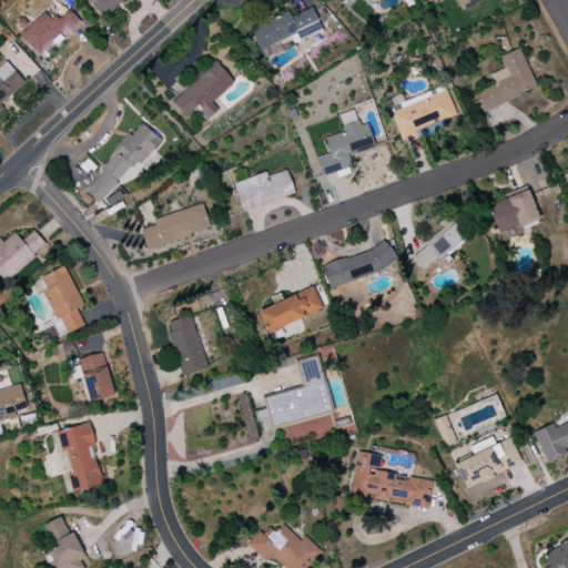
[(90,0),(105,17),(123,0),(90,0)]
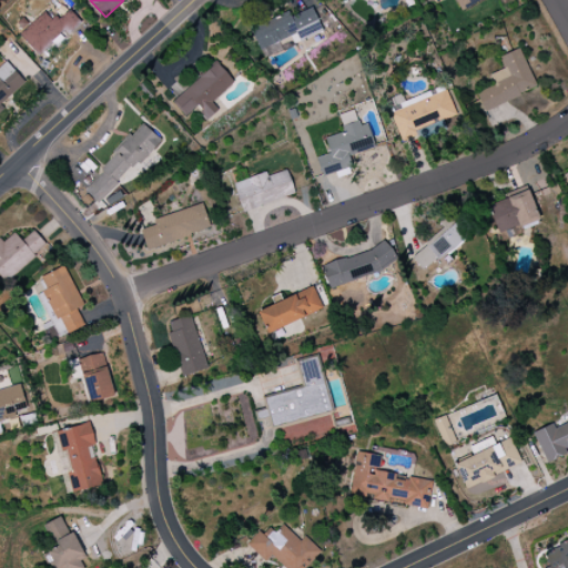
[(38,56),(63,32),(67,37),(81,22),(68,8),(53,22),(44,12),(19,36),(38,56)]
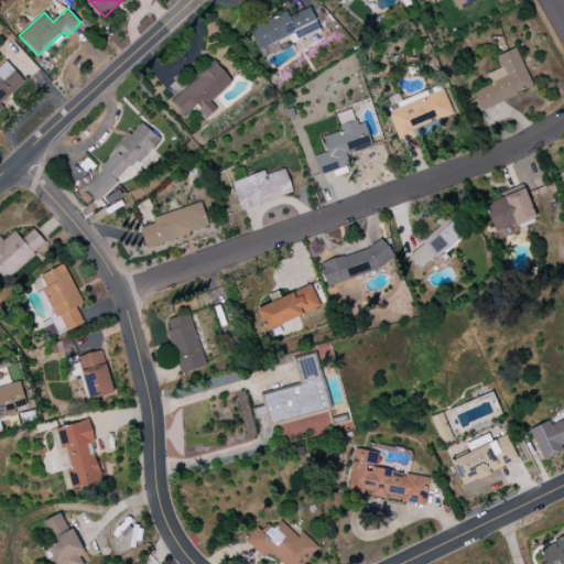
[(480,110),(532,88),(516,47),(495,56),(500,68),(486,74),(490,85),(474,93),(480,110)]
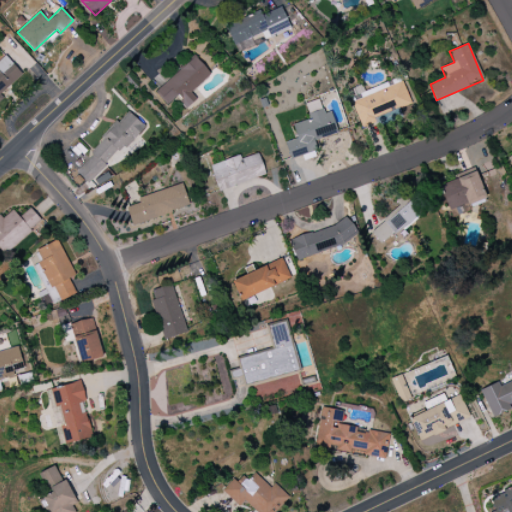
[(181,68),(194,60),(188,51),(176,59),(181,68)]
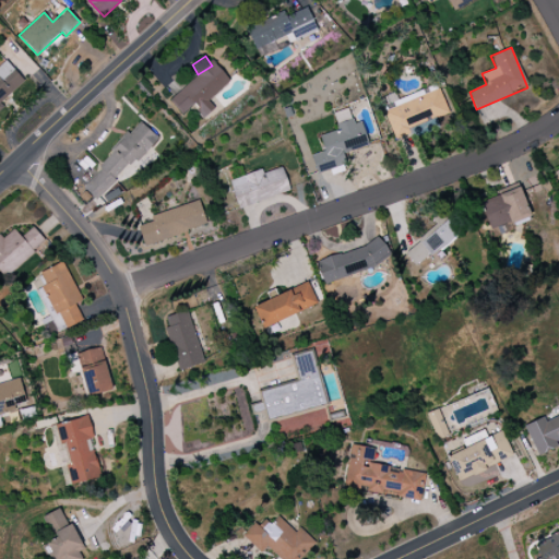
[(0,106),(26,82),(6,60),(0,66),(0,106)]
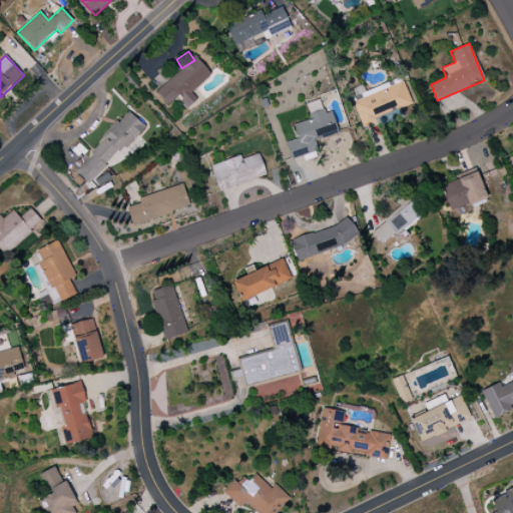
[(196,100),(190,92),(211,75),(196,57),(155,91),(166,105),(176,97),(186,109),(196,100)]
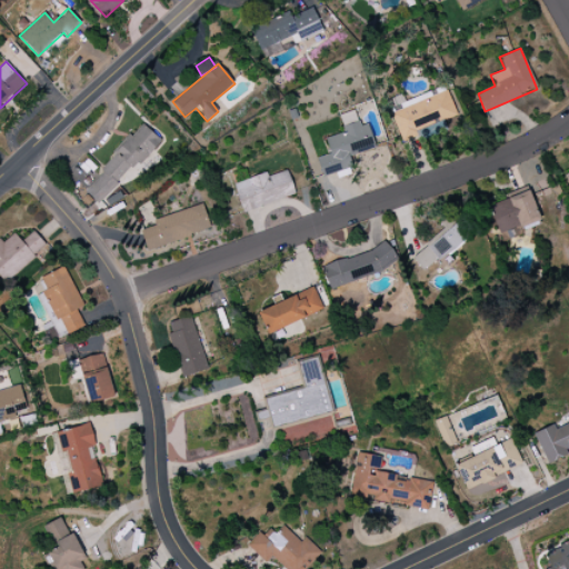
[(457,116),(447,91),(390,112),(401,142),(418,137),(416,131),(457,116)]
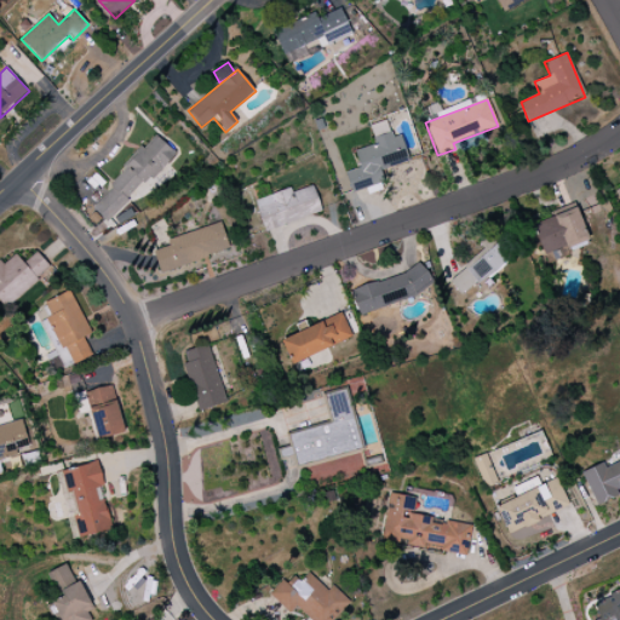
[(408,162),(401,135),(391,138),(386,121),(371,126),(373,135),(382,132),(382,136),(373,138),(374,145),(355,150),(360,168),(345,172),(351,193),(382,183),(379,171),(408,162)]
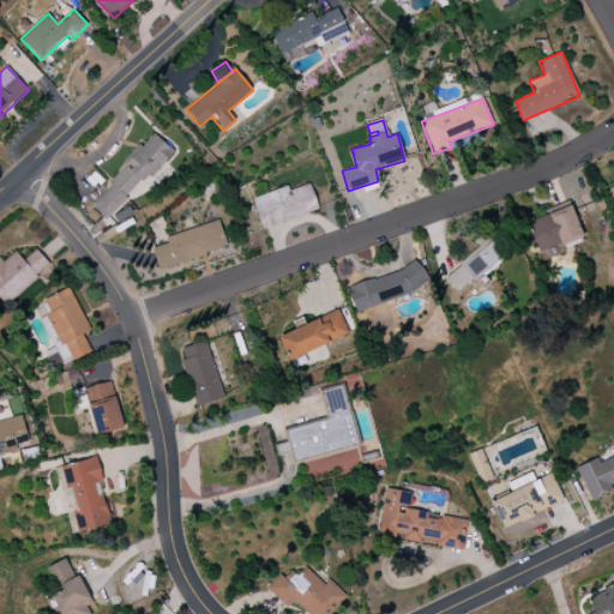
[(173,150),(155,134),(89,205),(107,222),(173,150)]
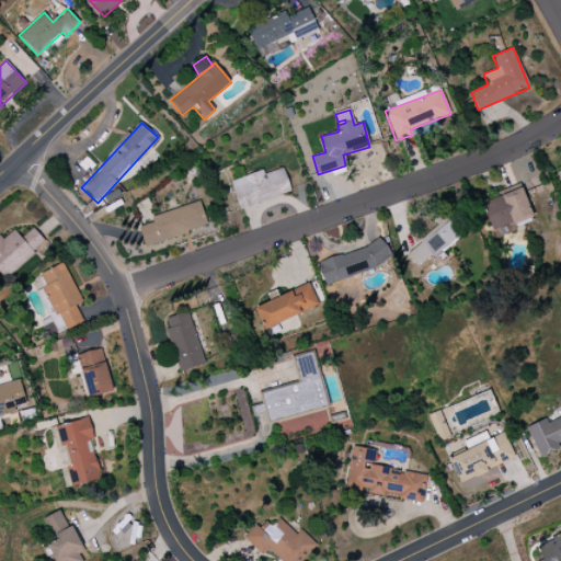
[(239,208),(292,193),(284,168),(264,174),(263,171),(230,181),(239,208)]
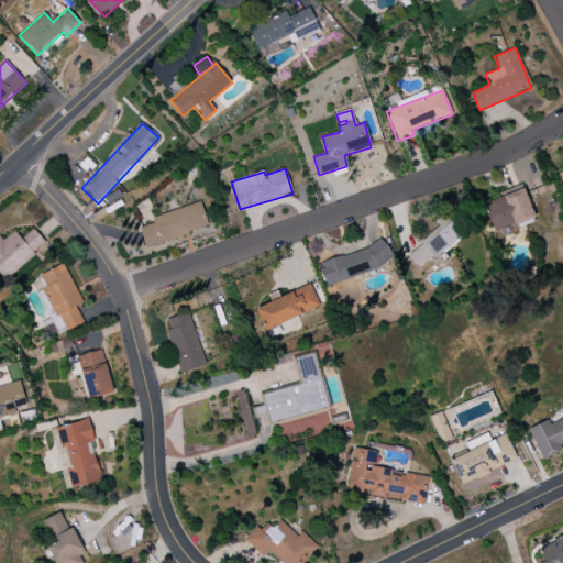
[(484,201),(495,236),(536,224),(525,189),(484,201)]
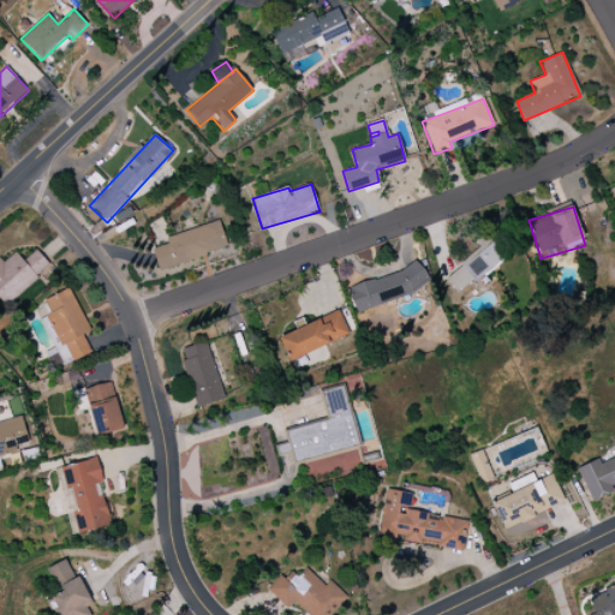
[(165,237),(167,245),(153,249),(157,268),(227,250),(220,222),(165,237)]
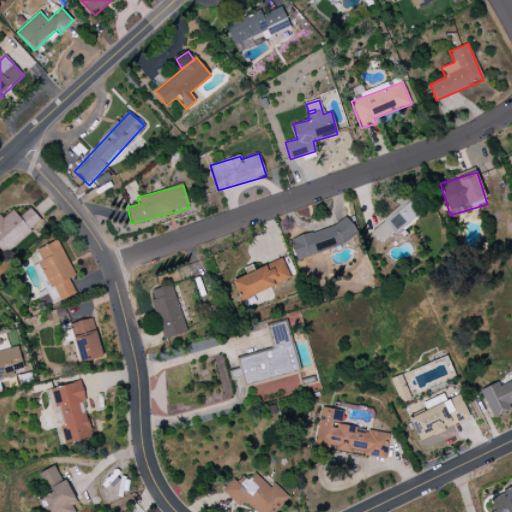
[(370,228),(380,243),(420,217),(410,202),(370,228)]
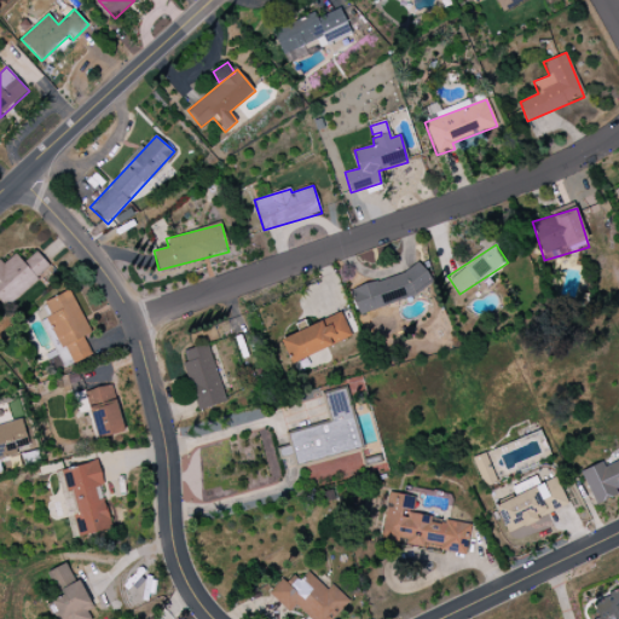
[(23,262),(16,254),(4,264),(0,259),(0,300),(6,308),(52,270),(36,252),(23,262)]
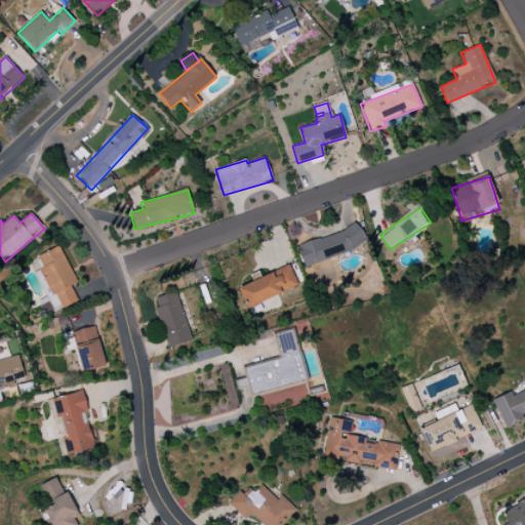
[(297,246),(305,268),(365,246),(358,225),(297,246)]
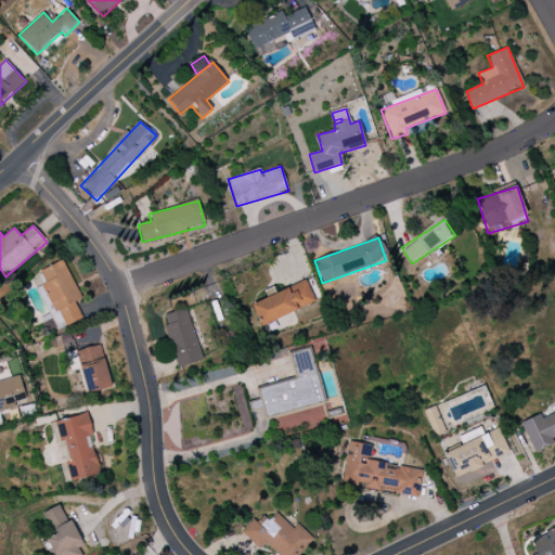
[(252,300),(259,324),(313,306),(306,283),(252,300)]
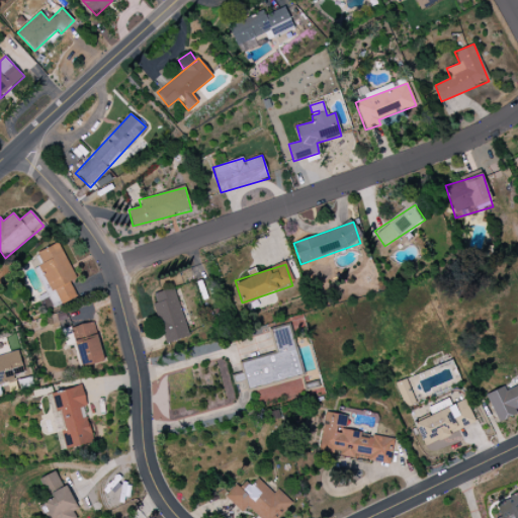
[(188,337),(174,287),(153,293),(156,304),(154,304),(166,343),(188,337)]
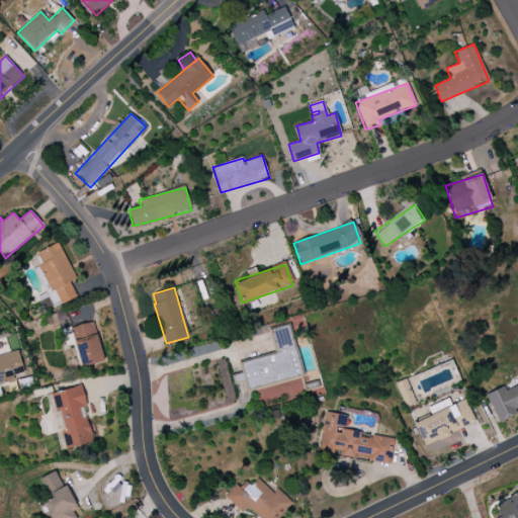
[(71,328),(82,367),(104,361),(93,322),(71,328)]
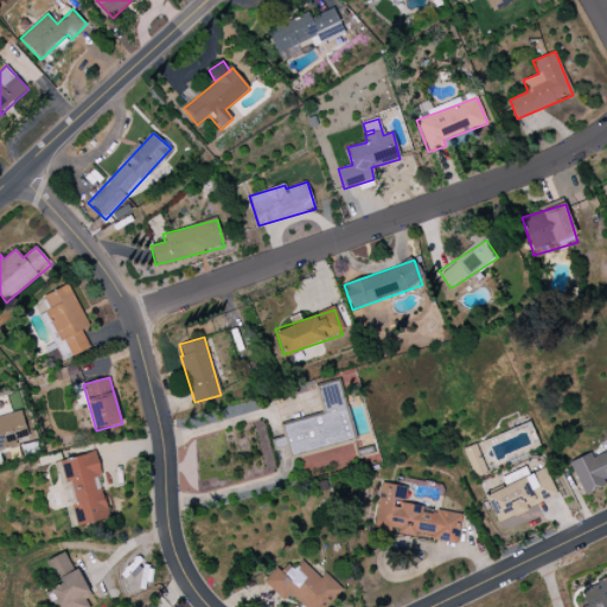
[(282,425),(289,455),(352,441),(340,383),(318,387),(325,415),(282,425)]
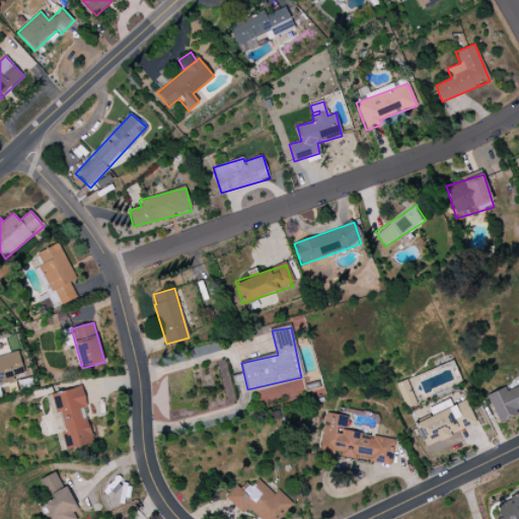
[(0,385),(15,382),(13,374),(23,372),(18,353),(0,357),(0,385)]
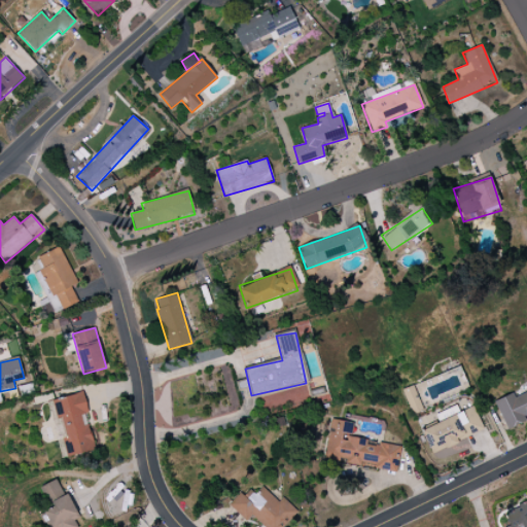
[(413,415),(423,411),(413,386),(402,390),(413,415)]
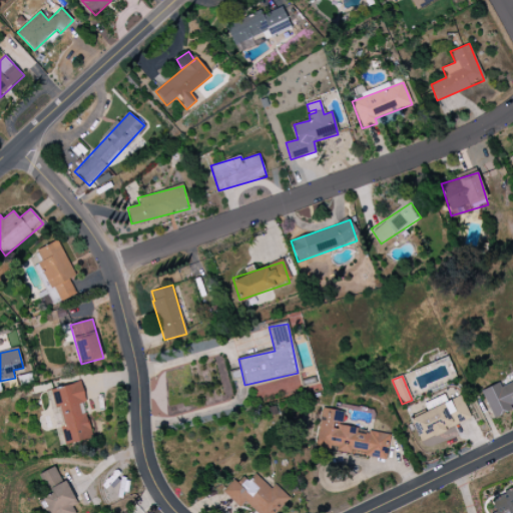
[(482,391),(493,418),(512,411),(510,405),(512,403),(512,382),(501,387),(499,383),(482,391)]
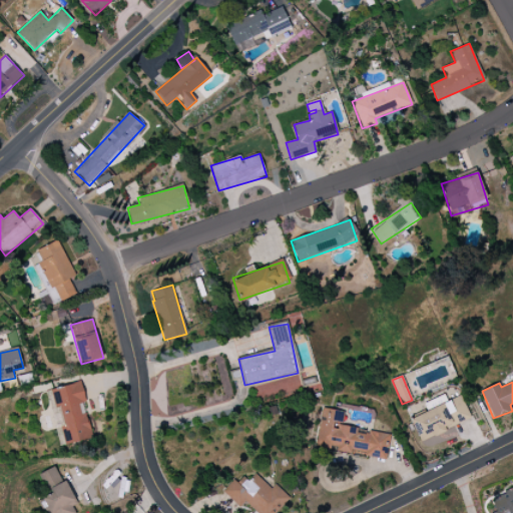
[(46,391),(55,428),(61,427),(65,445),(92,438),(86,413),(81,414),(79,404),(85,403),(81,383),(46,391)]
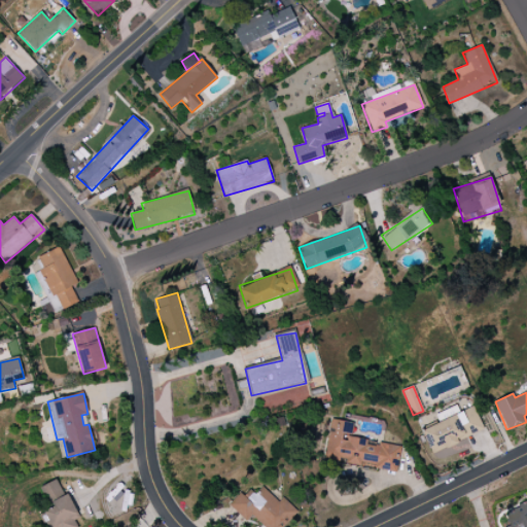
[(421,430),(431,454),(485,430),(475,407),(421,430)]
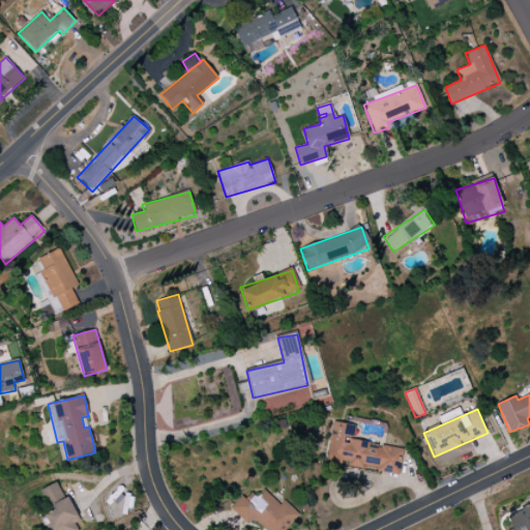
[(403,448),(352,441),(355,425),(332,422),(326,463),(399,475),(403,448)]
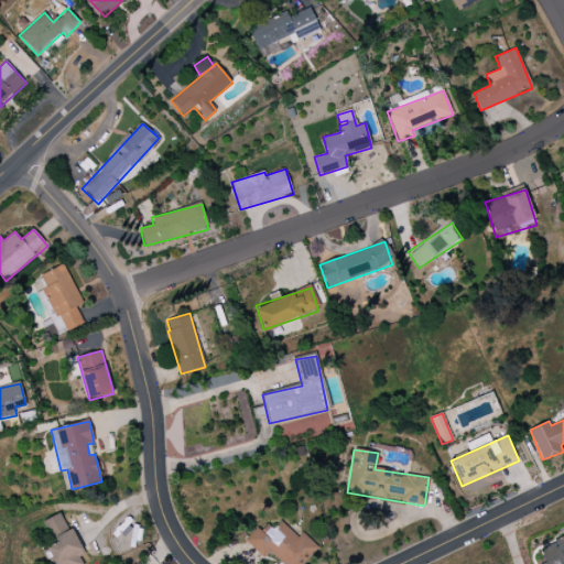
[(42,522),(53,542),(43,546),(52,563),(83,563),(78,556),(83,554),(62,512),(42,522)]
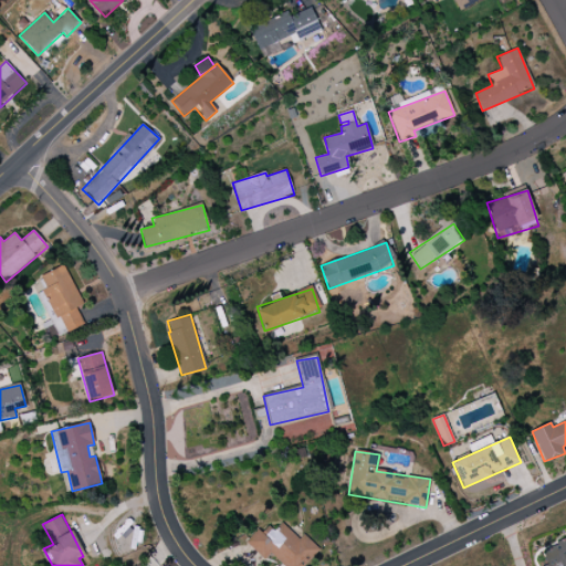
[(303,565),(320,549),(304,534),(299,540),(282,523),(273,531),(266,523),(247,543),(264,561),(272,554),(284,565),(303,565)]
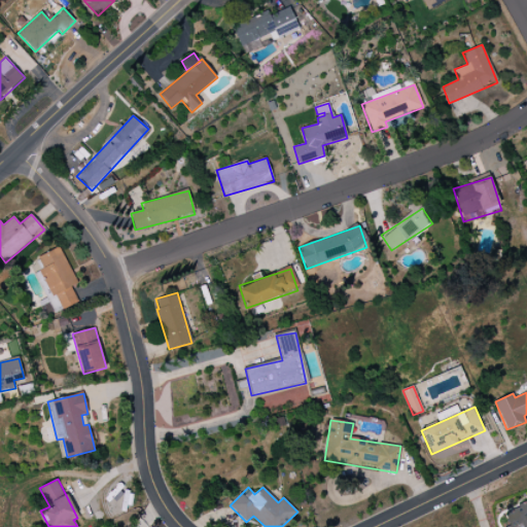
[(526,526),(526,503),(501,514),(505,526),(526,526)]
